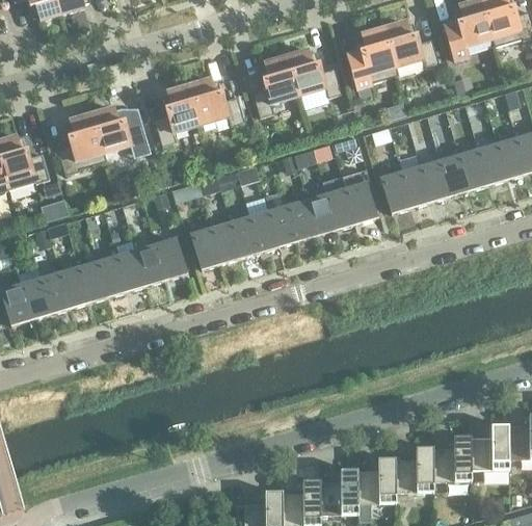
[(40,19),(61,12),(58,0),(14,0),(28,0),(32,14),(37,12),(40,19)]
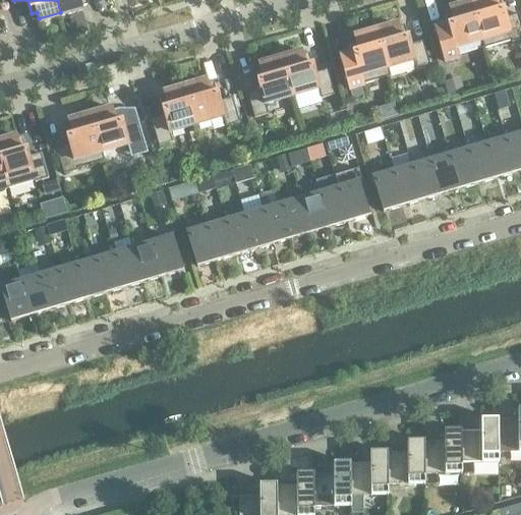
[(57,0),(60,12),(81,5),(79,0),(57,0)]
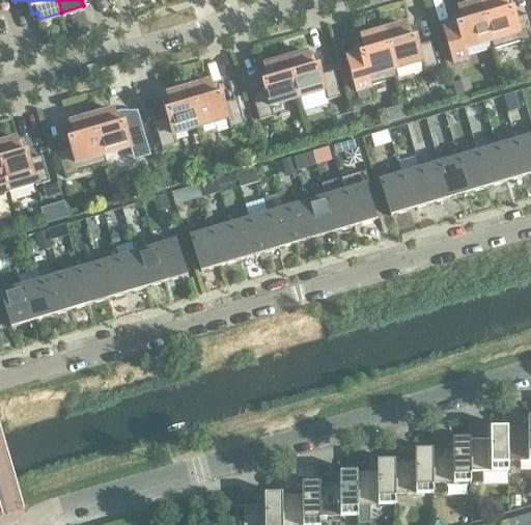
[(455,20),(443,23),(445,33),(453,58),(467,54),(464,45),(491,36),(480,0),(470,0),(457,4),(459,10),(453,12),(455,20)]
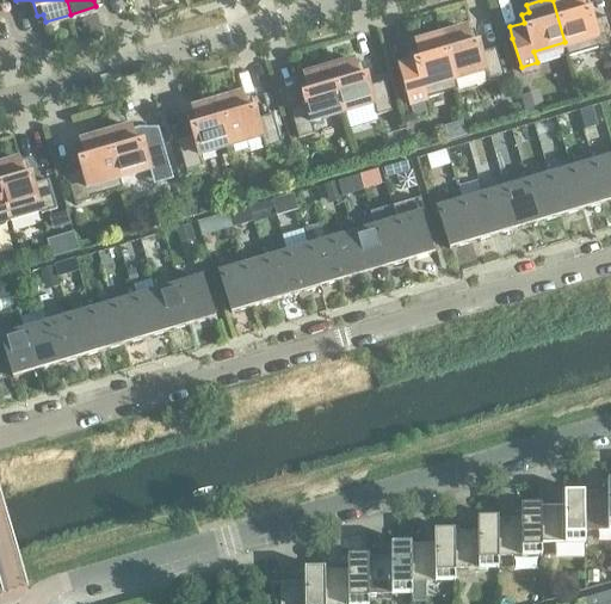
[(553,0),(565,42),(568,51),(598,42),(599,44),(610,41),(610,25),(606,11),(592,14),(587,0),(553,0)]
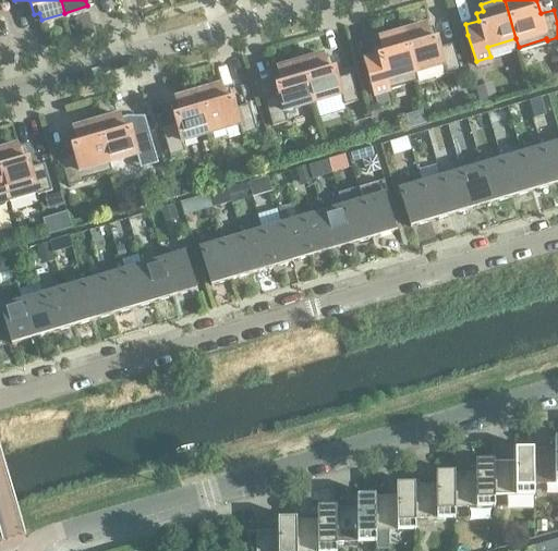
[(401,27),(416,77),(417,76),(414,69),(443,60),(445,71),(460,66),(452,39),(438,44),(433,25),(426,27),(424,21),(401,27)]
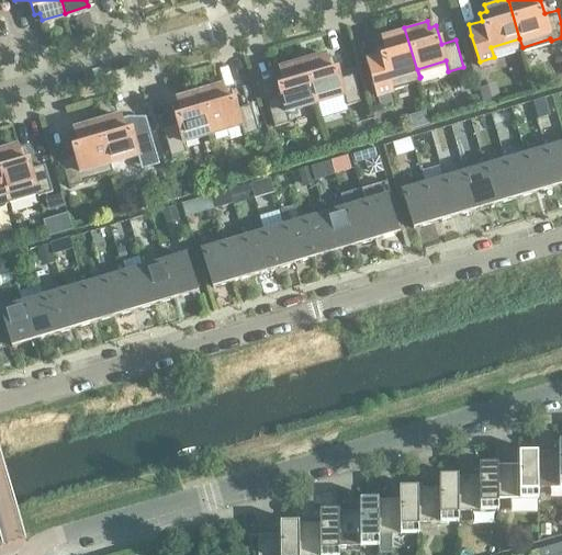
[(379,51),(366,54),(369,65),(380,105),(395,101),(391,86),(419,78),(404,27),(381,34),(383,41),(377,43),(379,51)]
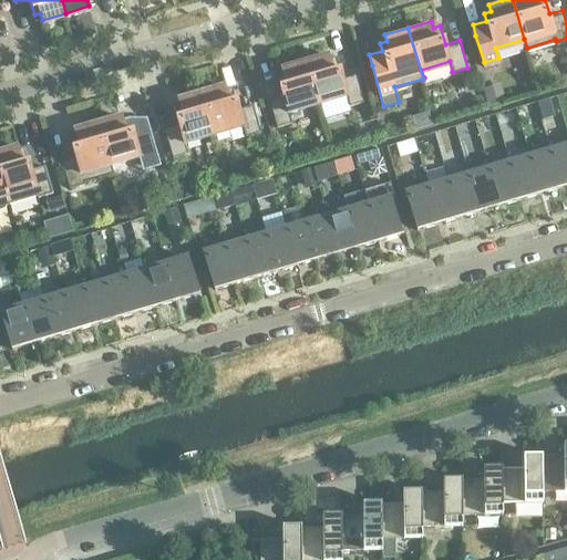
[(305,58),(317,101),(346,92),(349,102),(363,97),(356,71),(341,75),(336,56),(330,59),(328,51),(305,58)]
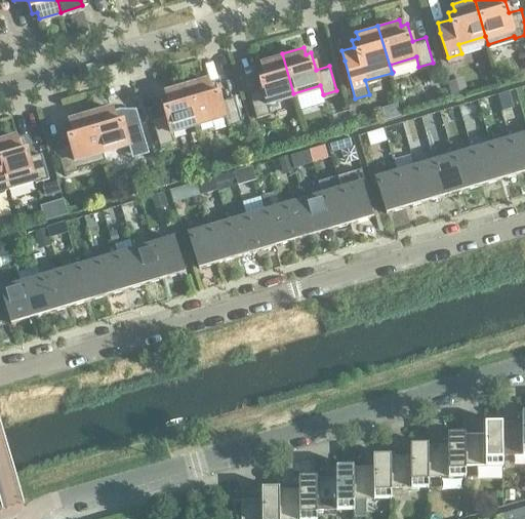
[(293,93),(282,53),(260,61),(263,67),(256,69),(261,85),(248,89),(255,114),(270,110),(267,101),(293,93)]
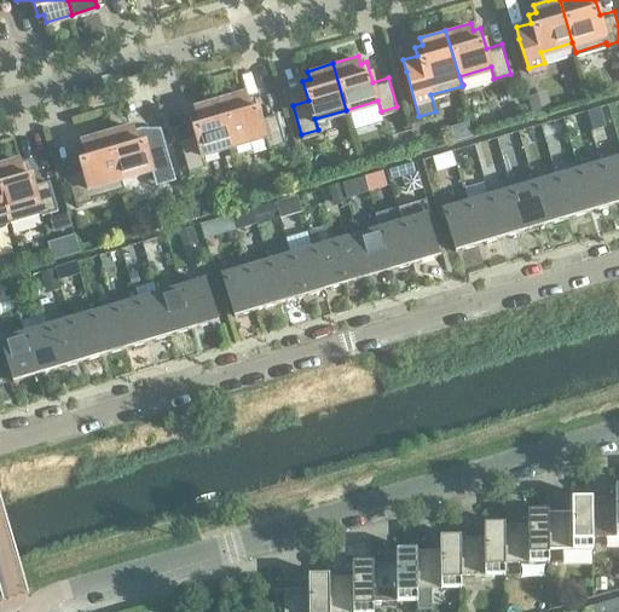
[(533,113),(551,107),(545,87),(527,92),(533,113)]
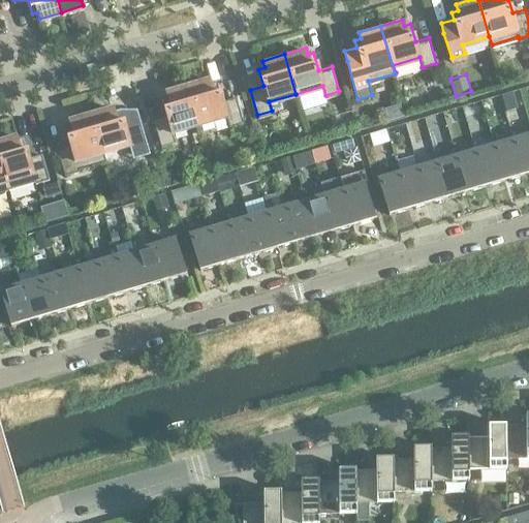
[(187,83),(198,122),(225,114),(228,124),(242,120),(235,94),(222,98),(217,81),(211,83),(209,77),(187,83)]
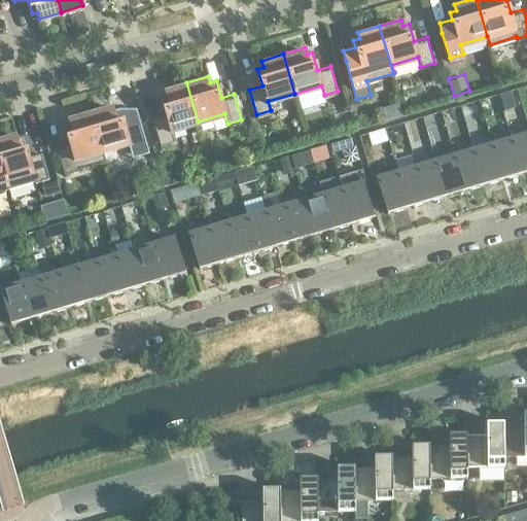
[(198,122),(186,82),(165,89),(167,96),(161,97),(166,114),(153,118),(161,143),(174,139),(171,130),(198,122)]
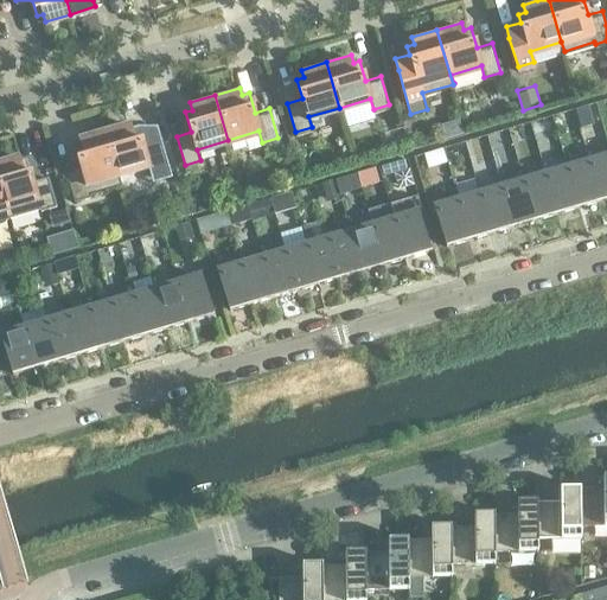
[(505,113),(518,109),(515,97),(503,101),(505,113)]
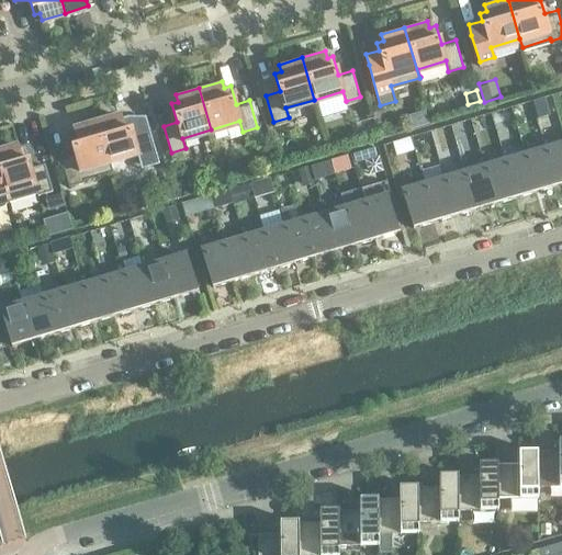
[(543,93),(531,97),(537,114),(549,111),(543,93)]
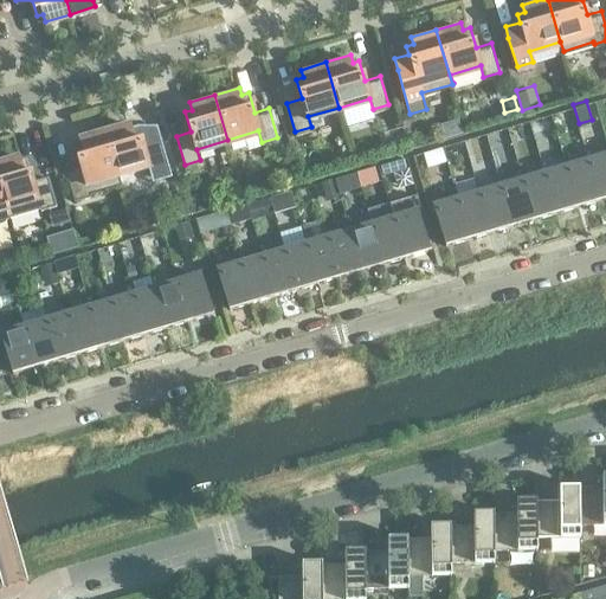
[(121,181),(118,172),(148,163),(150,174),(167,169),(159,141),(143,146),(137,126),(130,128),(129,120),(103,128),(120,181),(121,181)]
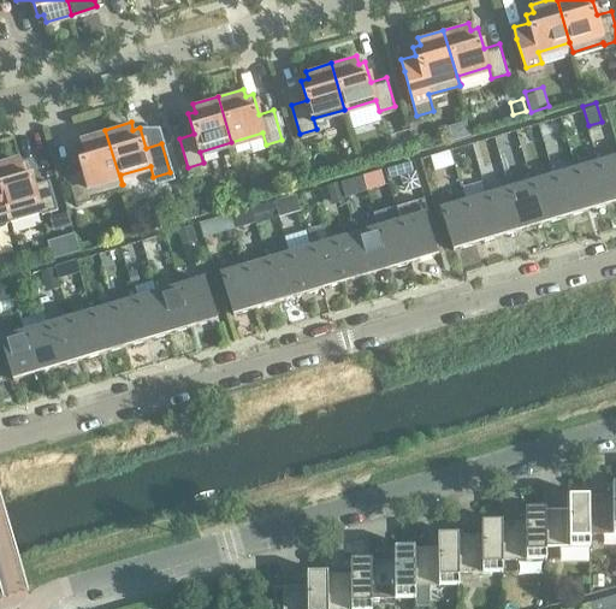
[(92,196),(90,194),(122,184),(105,130),(80,137),(82,145),(76,147),(81,167),(66,171),(75,201),(92,196)]
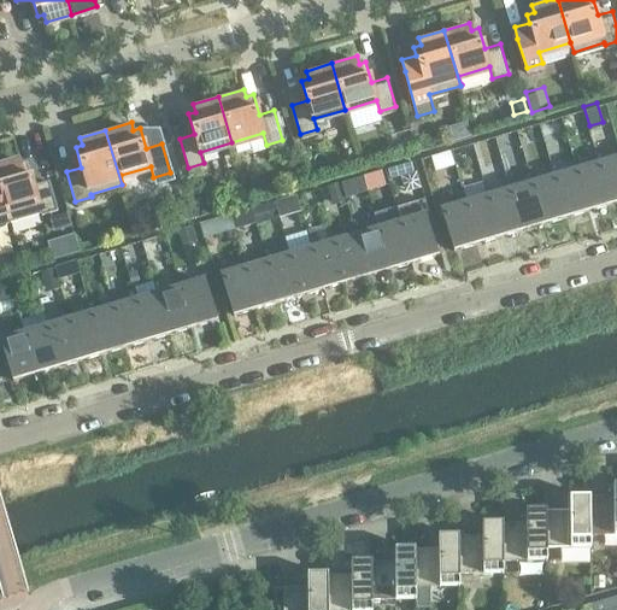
[(616,152),(598,158),(610,200),(616,197),(616,152)]
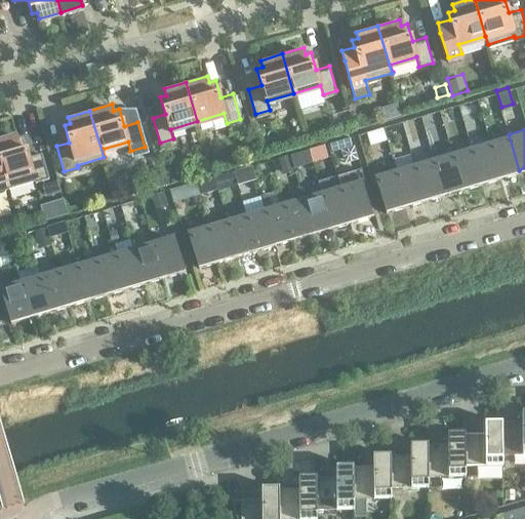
[(35,180),(48,175),(41,151),(29,154),(24,137),(17,138),(15,132),(0,136),(0,159),(7,186),(34,178),(35,180)]
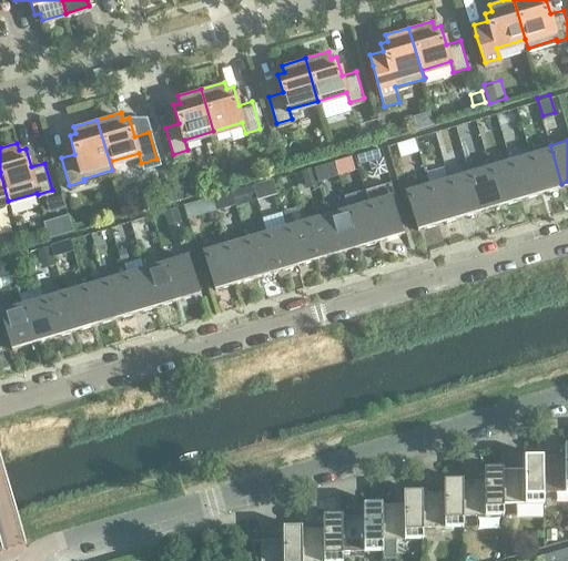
[(371,157),(384,154),(381,144),(367,149),(371,157)]
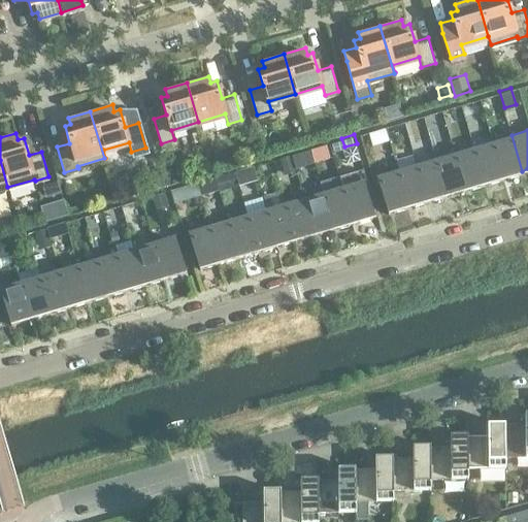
[(512,135),(492,141),(502,176),(522,171),(512,135)]
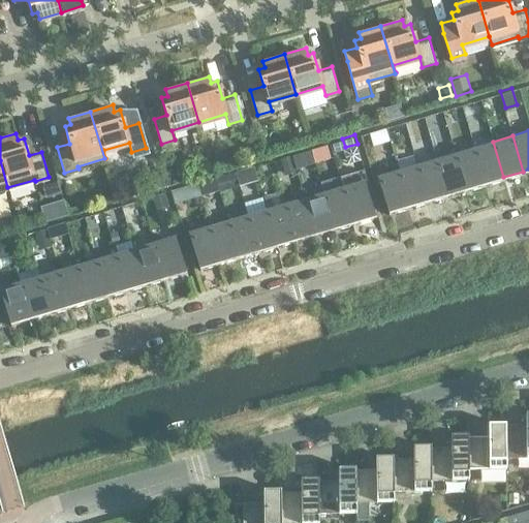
[(493,142),(474,147),(485,183),(503,177),(493,142)]
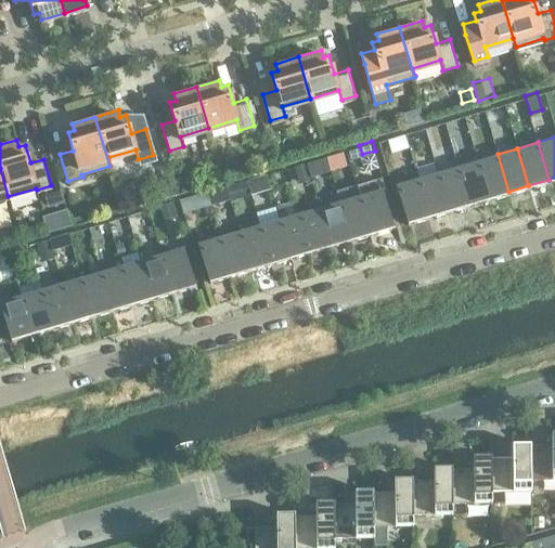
[(343,149),(326,154),(330,166),(346,161),(343,149)]
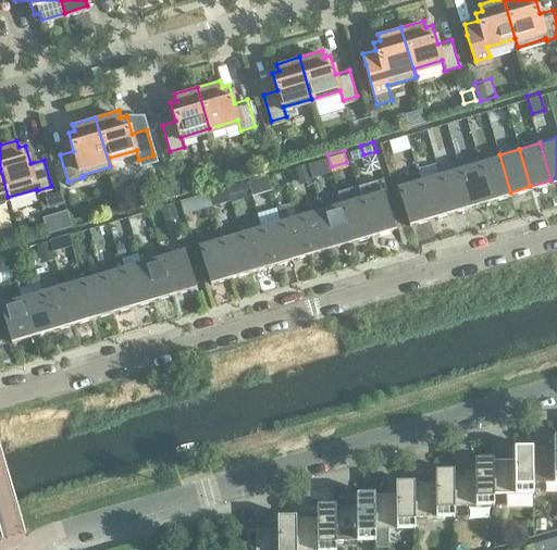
[(491,198),(510,192),(499,154),(479,160),(491,198)]
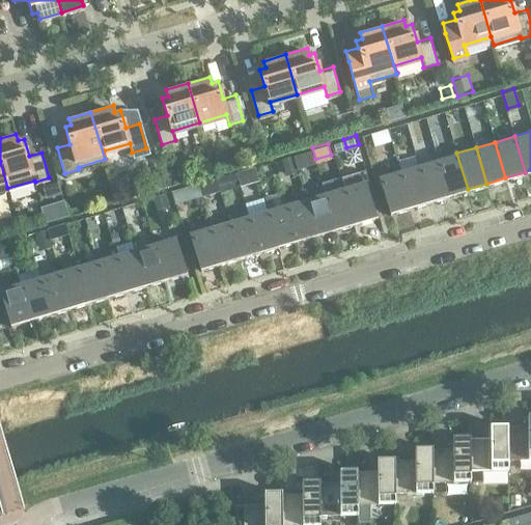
[(294,153),(296,161),(307,158),(305,149),(294,153)]
